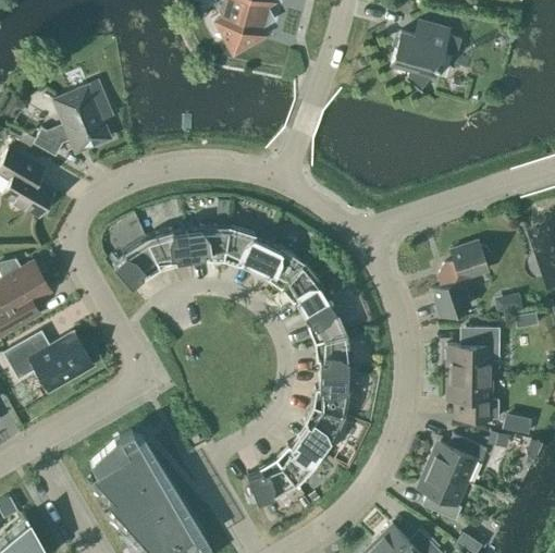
[(216,25),(234,57),(266,38),(261,31),(270,26),(272,17),(267,10),(274,5),(271,0),(227,0),(221,4),(219,12),(223,21),(216,25)]
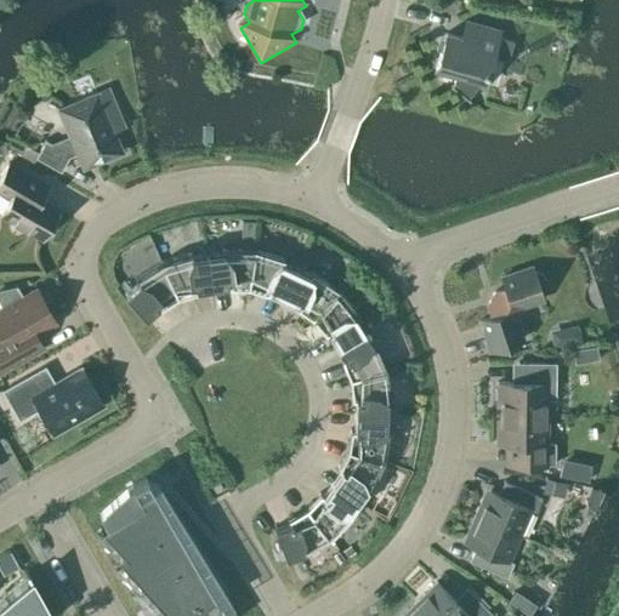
[(501,35),(467,26),(463,43),(448,38),(435,83),(436,83),(438,75),(456,81),(454,92),(469,103),(481,87),(482,96),(484,96),(494,61),(510,64),(515,46),(500,41),(501,35)]
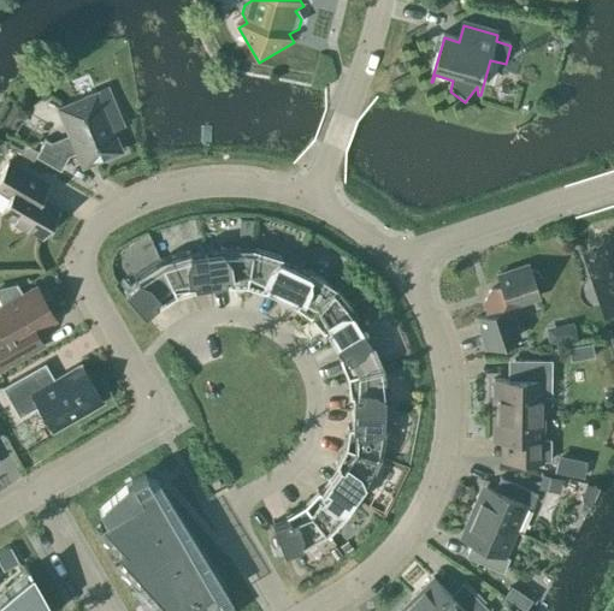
[(111,92),(99,98),(60,113),(75,146),(62,152),(47,143),(37,161),(63,175),(70,160),(78,156),(84,171),(123,155),(114,135),(127,129),(111,92)]
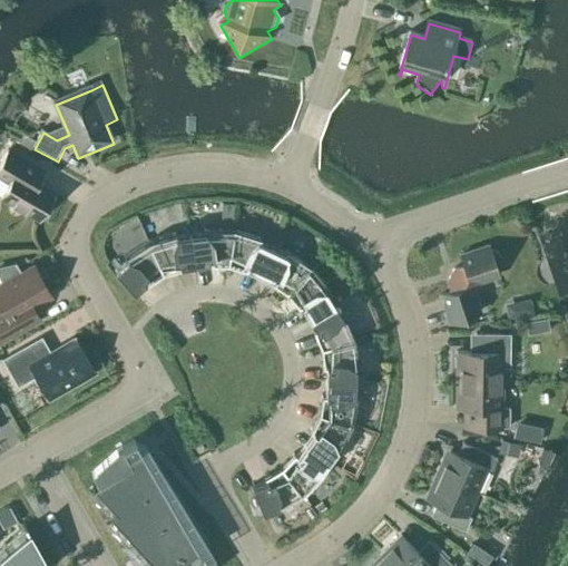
[(40,223),(56,197),(31,183),(38,171),(9,154),(0,168),(0,179),(10,186),(2,201),(40,223)]
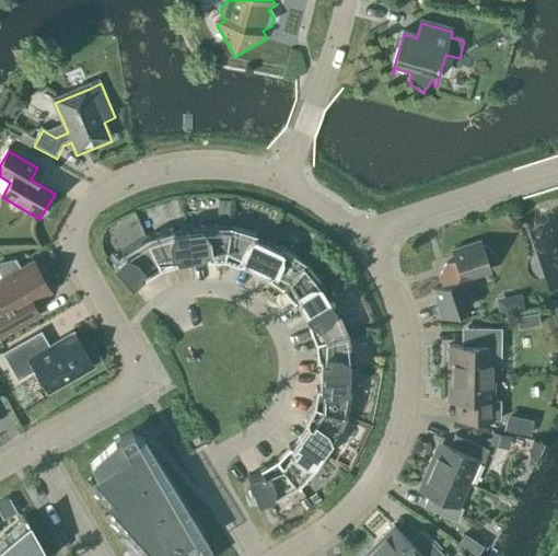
[(224,263),(230,229),(201,229),(201,232),(188,234),(192,262),(206,259),(206,263),(224,263)]
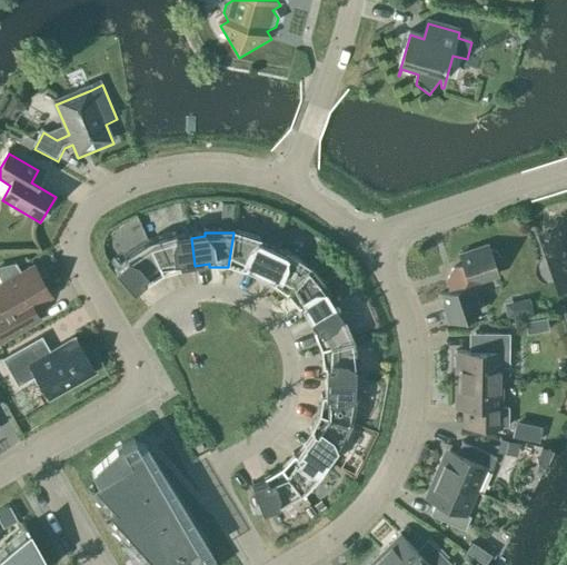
[(248,270),(260,276),(272,250),(260,244),(261,241),(234,233),(228,267),(246,273),(248,270)]
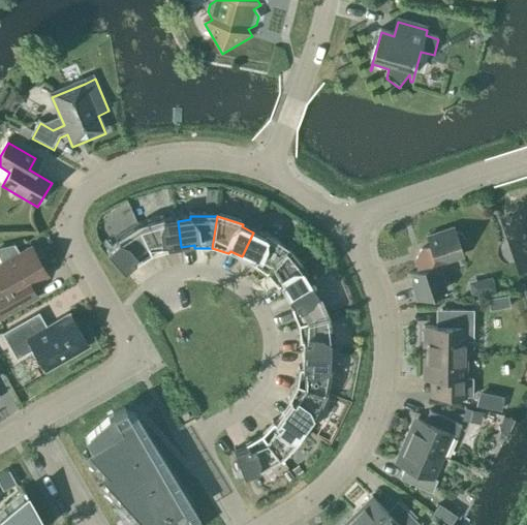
[(181,247),(178,221),(164,222),(164,220),(138,227),(152,256),(168,252),(168,249),(181,247)]
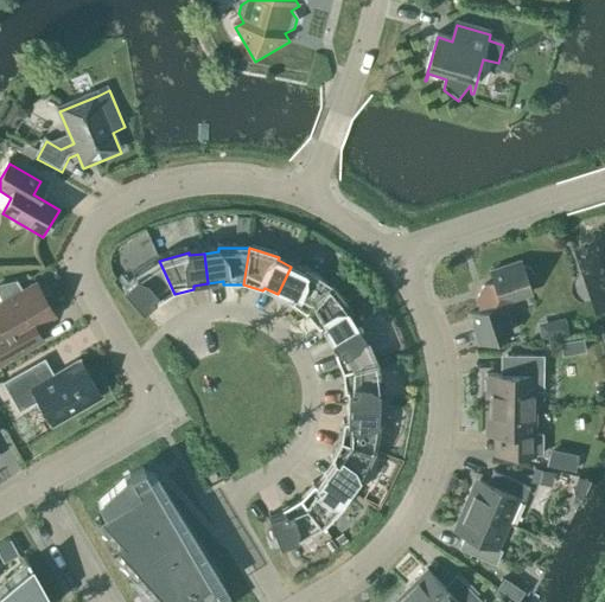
[(174,294),(159,261),(133,277),(135,280),(123,290),(144,313),(155,302),(158,306),(174,294)]
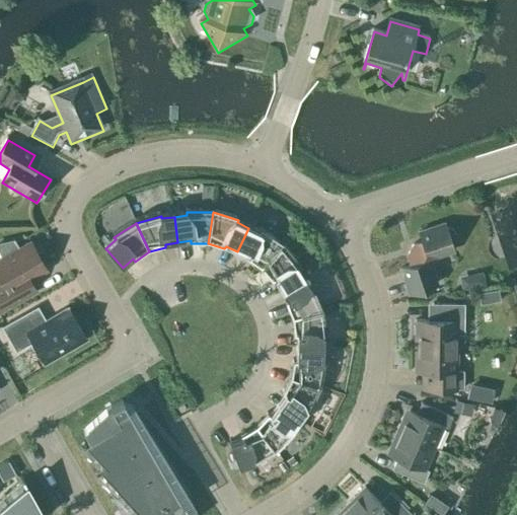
[(411,296),(438,288),(433,272),(438,260),(454,254),(453,250),(458,245),(458,238),(453,232),(446,230),(445,227),(421,235),(424,245),(415,248),(409,259),(412,269),(402,272),(411,296)]
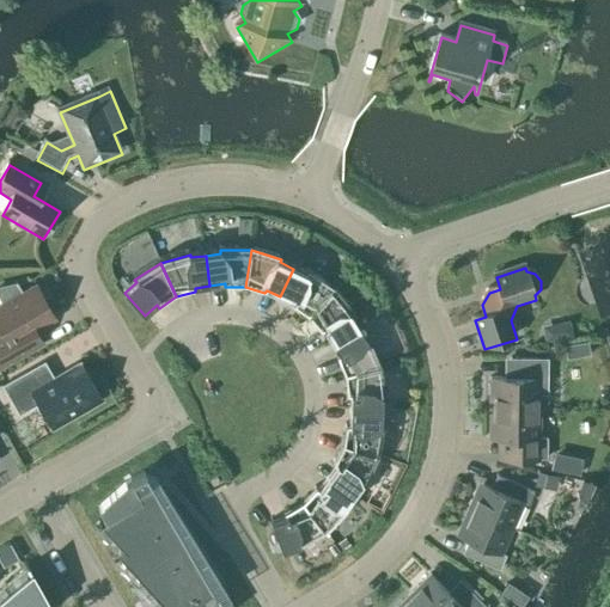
[(292,306),(309,318),(334,289),(309,273),(306,275),(293,269),(280,296),(294,304),(292,306)]
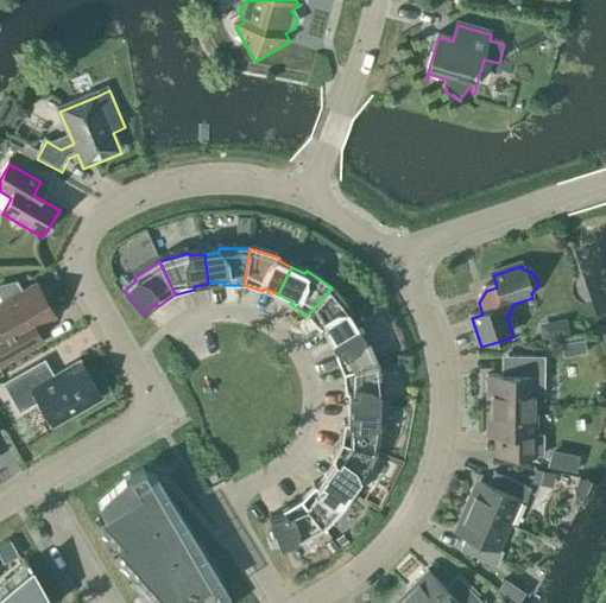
[(0,294),(6,306),(0,310),(0,325),(7,338),(0,342),(0,370),(44,347),(35,331),(55,319),(37,289),(25,296),(18,284),(17,285),(18,286),(0,290),(0,294)]
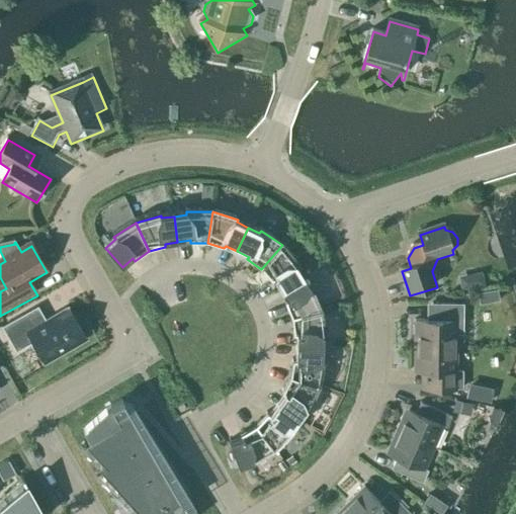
[(275,280),(281,291),(304,277),(297,267),(299,265),(282,245),(261,269),(272,282),(275,280)]
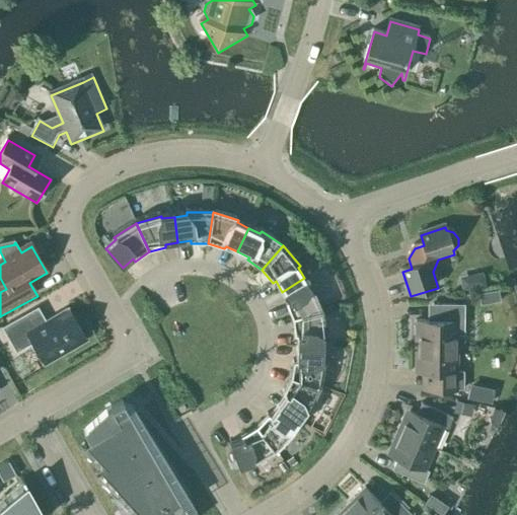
[(474,282),(475,290),(487,288),(485,277),(476,279),(474,282)]
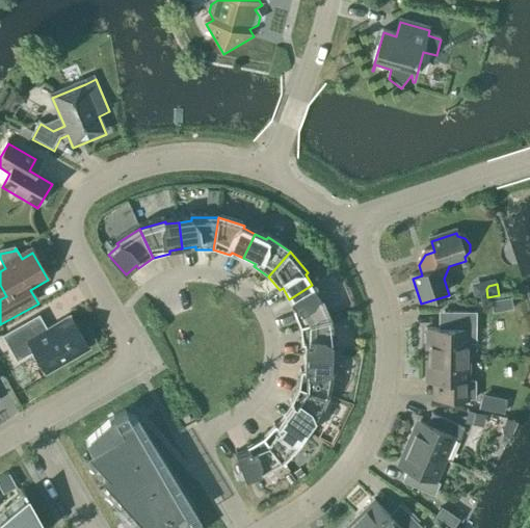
[(293,312),(300,328),(332,320),(321,295),(318,296),(312,285),(289,299),(296,311),(293,312)]
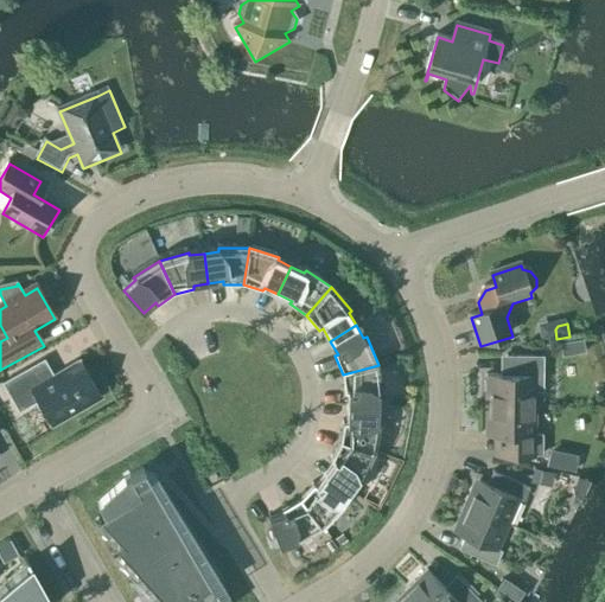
[(488,378),(488,408),(536,409),(537,395),(545,395),(545,359),(509,359),(508,375),(505,378),(488,378)]
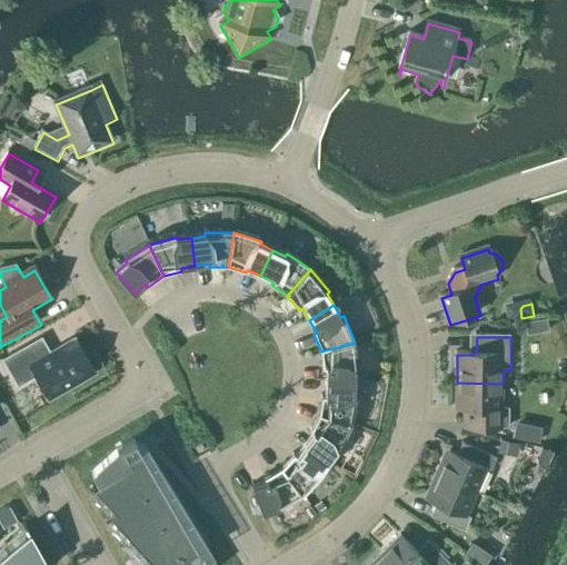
[(96,376),(76,342),(52,355),(43,340),(3,364),(19,390),(37,379),(50,403),(96,376)]
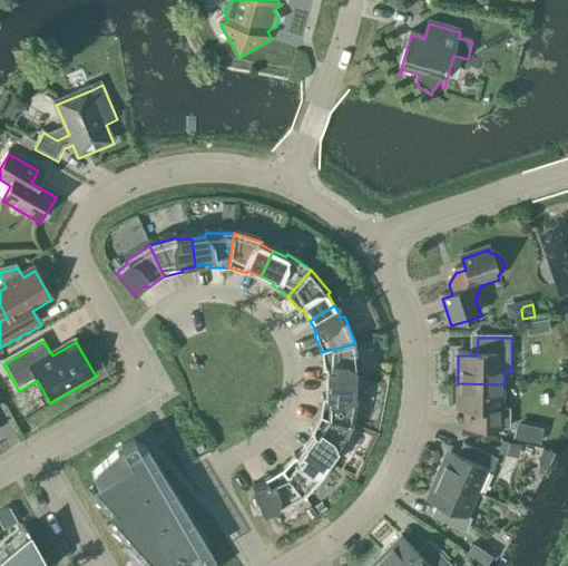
[(327,370),(326,384),(355,386),(355,372),(359,372),(355,343),(322,352),(324,371),(327,370)]
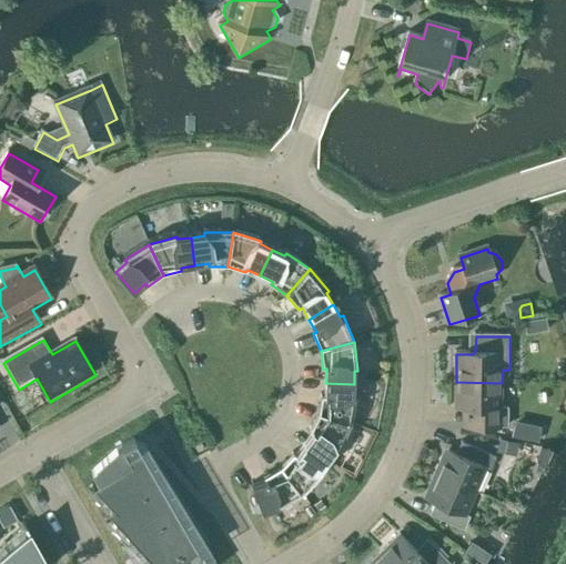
[(502,410),(502,383),(456,382),(456,411),(473,411),(475,415),(474,430),(508,430),(509,410),(502,410)]
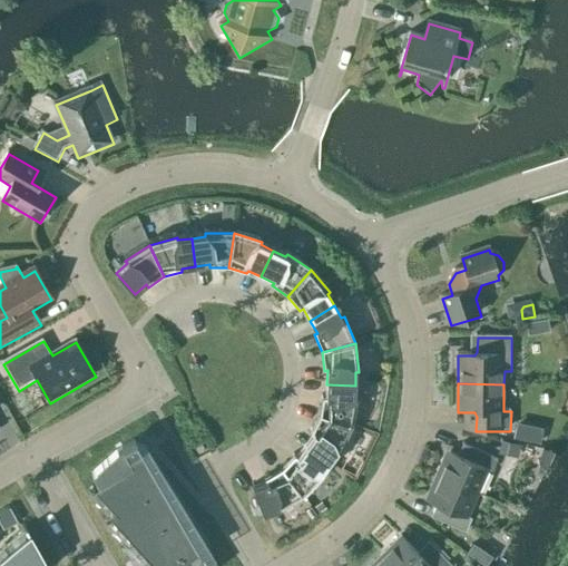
[(323,399),(320,417),(353,428),(358,400),(355,400),(355,386),(326,384),(326,399),(323,399)]
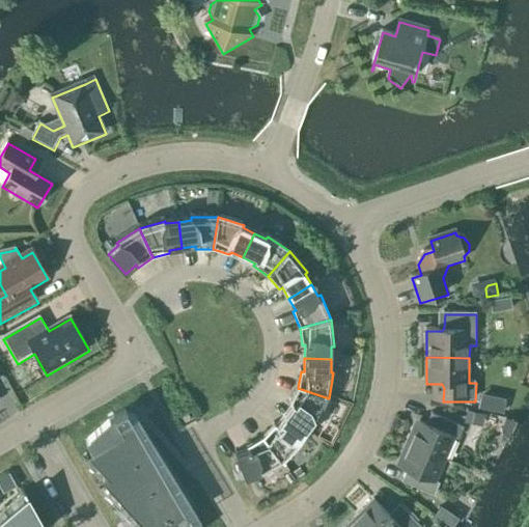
[(293,406),(285,416),(306,433),(313,421),(316,423),(329,398),(298,388),(289,405),(293,406)]
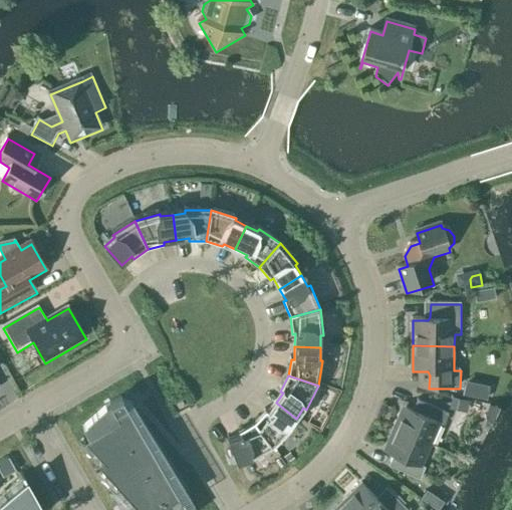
[(489,389),(467,385),(465,397),(487,401),(489,389)]
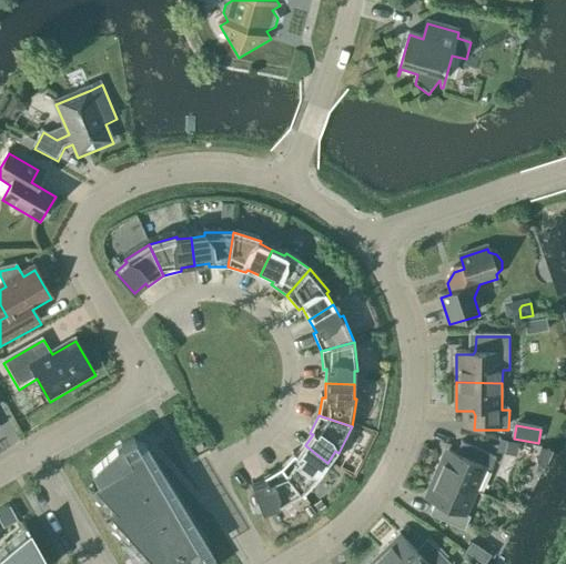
[(92,474),(93,486),(115,511),(110,515),(133,540),(127,543),(144,563),(205,563),(135,441),(118,451),(92,474)]
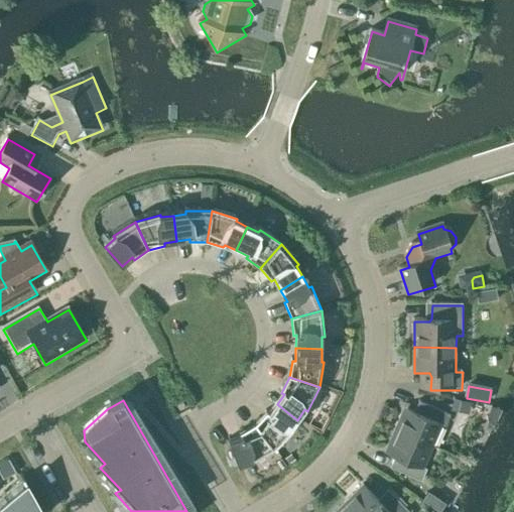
[(187,410),(183,403),(176,407),(180,414),(187,410)]
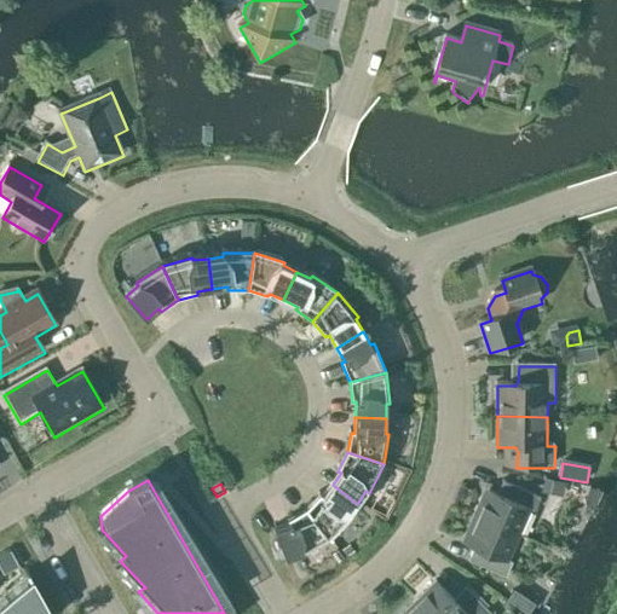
[(483,503),(476,519),(520,538),(531,513),(536,515),(542,500),(505,484),(499,497),(491,493),(486,504),(483,503)]
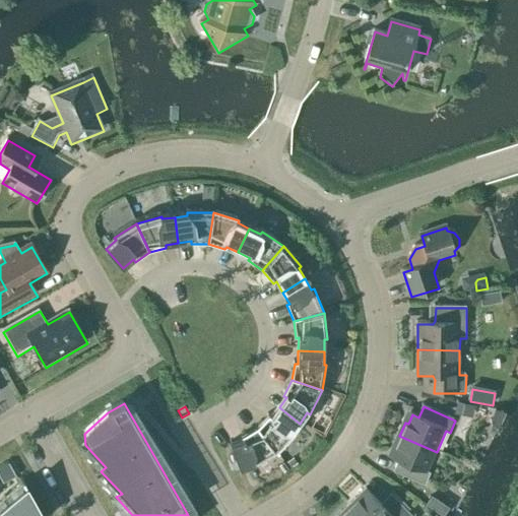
[(269,416),(257,429),(276,454),(295,435),(293,433),(300,424),(279,407),(271,418),(269,416)]
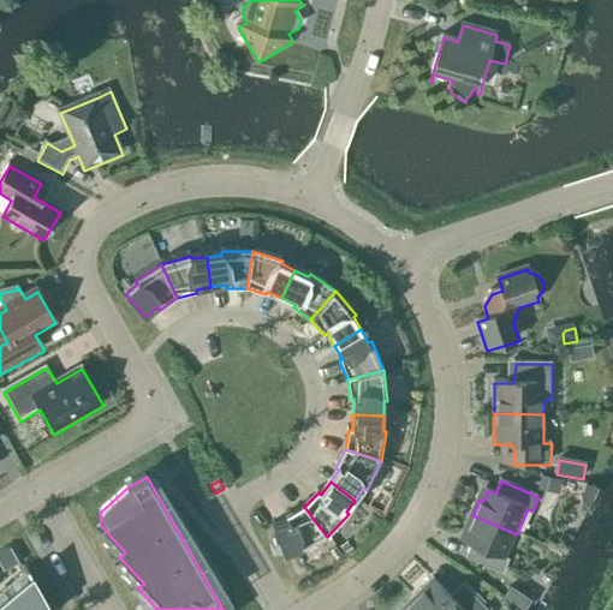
[(301,552),(327,537),(304,507),(286,518),(287,521),(273,526),(284,555),(299,549),(301,552)]
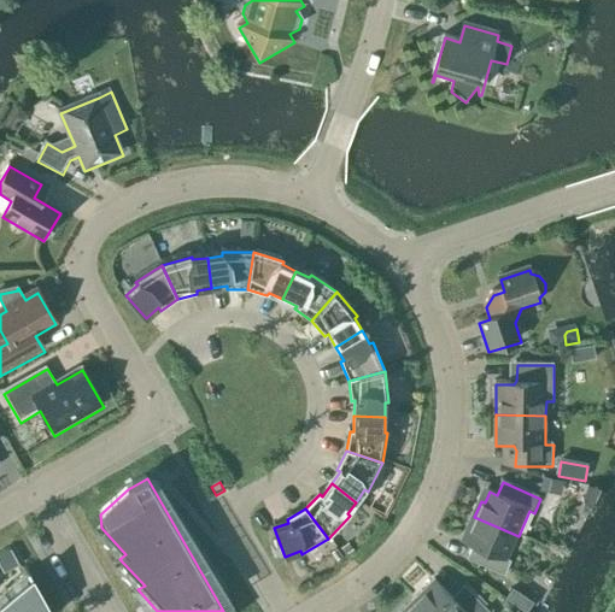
[(508,562),(519,536),(474,517),(467,534),(470,535),(467,546),(474,548),(468,562),(505,578),(513,564),(508,562)]
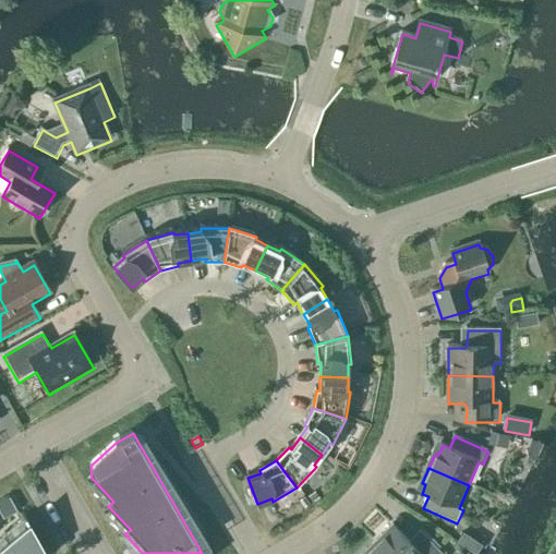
[(45,553),(26,520),(0,542),(0,553),(45,553)]
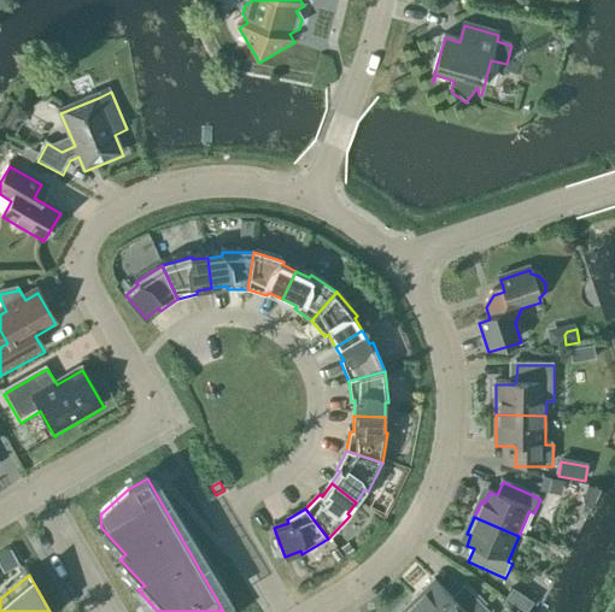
[(415,602),(423,611),(487,611),(466,589),(454,601),(435,582),(415,602)]
